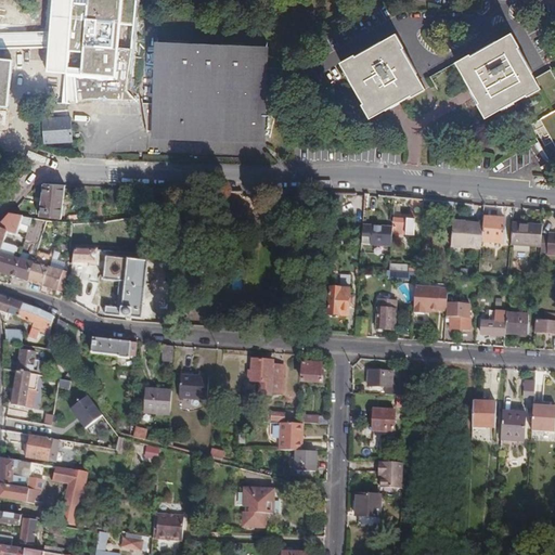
[(44,75),(130,82),(137,0),(51,0),(48,42),(44,75)]
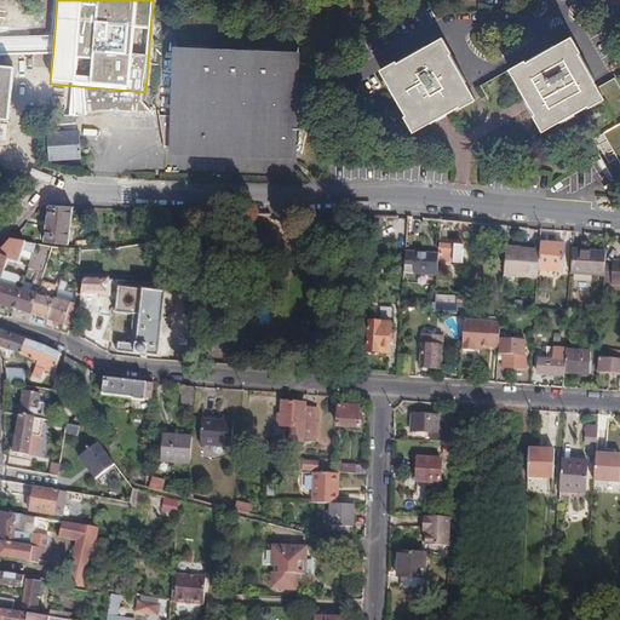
[(577,35),(514,67),(545,127),(608,96),(577,35)]
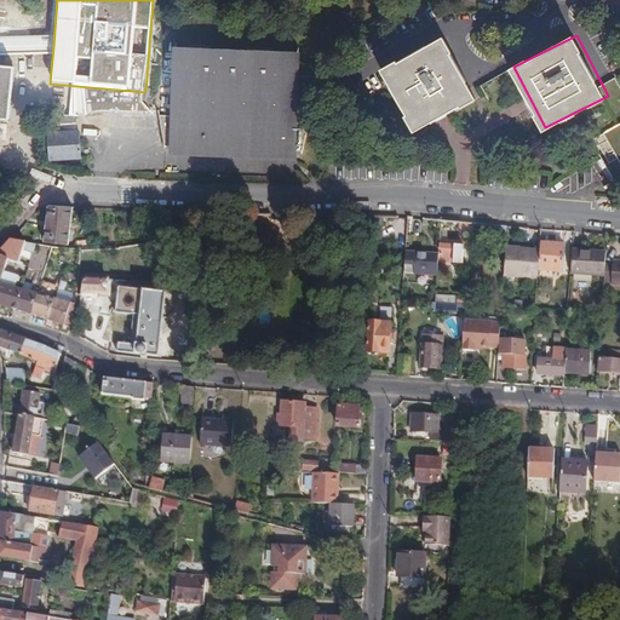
[(451,53),(443,39),(399,64),(396,62),(379,70),(413,130),(474,97),(449,56),(451,53)]
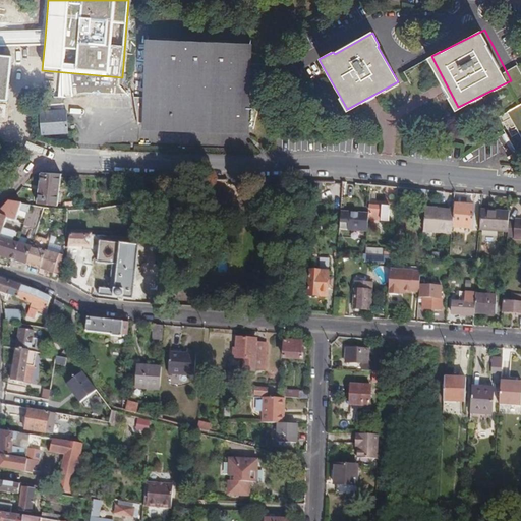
[(253,63),(254,43),(151,40),(150,96),(139,96),(140,122),(256,125),(263,101),(252,100),(252,89),(267,89),(267,63),(253,63)]
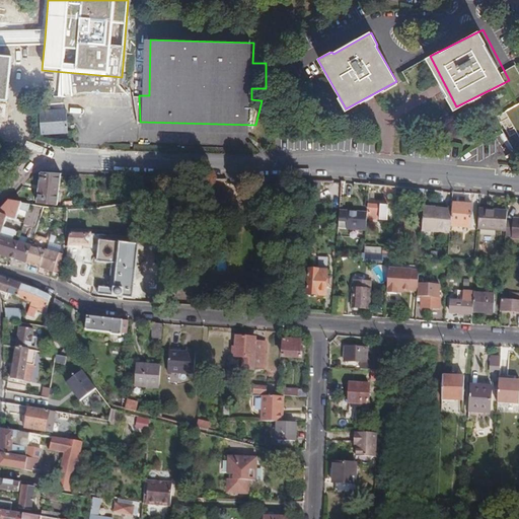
[(13,56),(0,54),(0,98),(8,99),(13,56)]
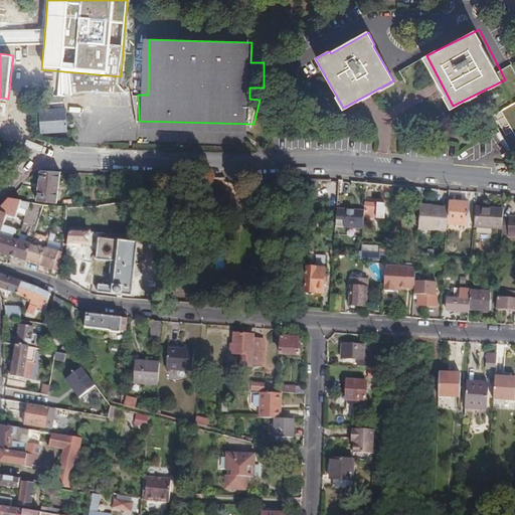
[(514,105),(500,112),(514,141),(514,105)]
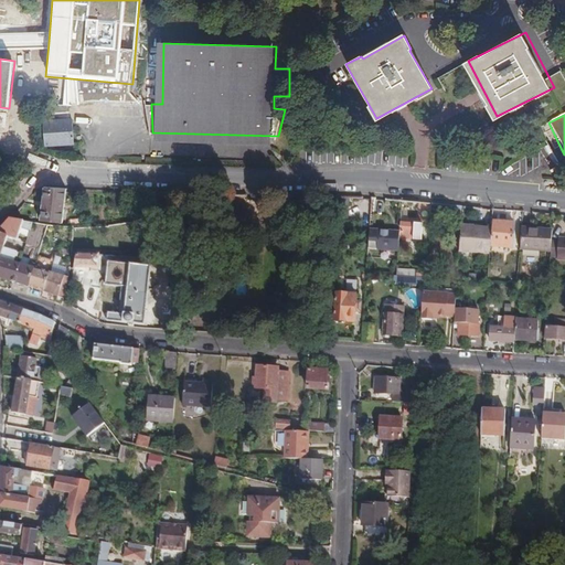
[(74,123),(45,125),(48,149),(76,146),(74,123)]
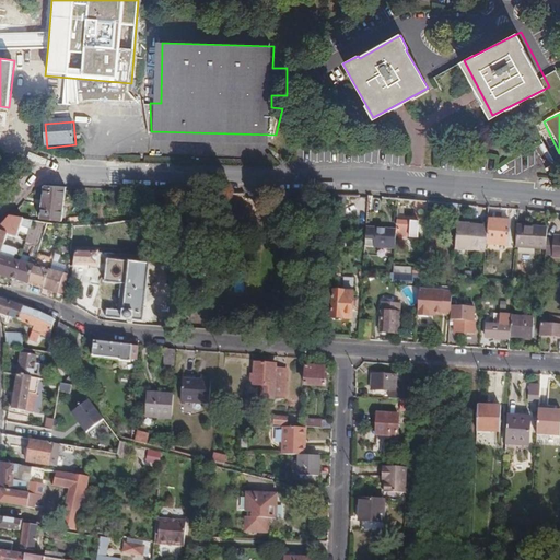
[(62,222),(67,188),(44,186),(41,220),(62,222)]
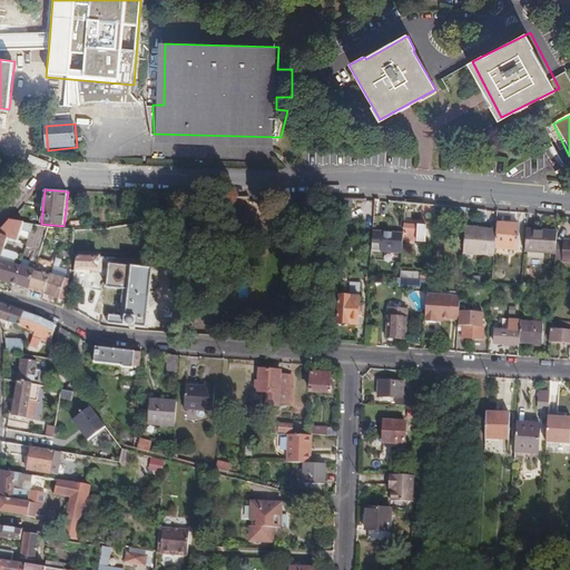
[(425,242),(428,226),(435,227),(435,220),(436,206),(423,205),(421,226),(403,225),(403,234),(405,234),(404,241),(425,242)]
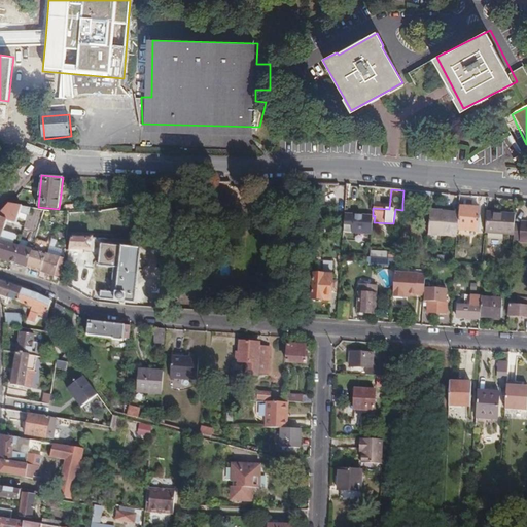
[(414,205),(415,191),(403,190),(402,204),(414,205)]
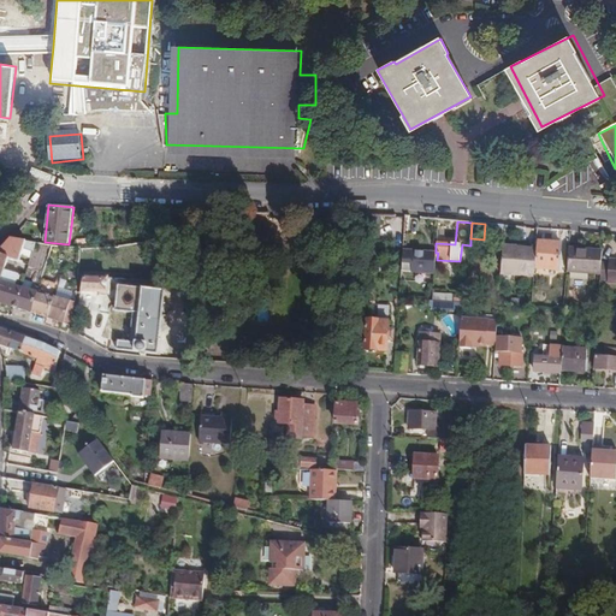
[(504,241),(505,225),(492,224),(491,240),(504,241)]
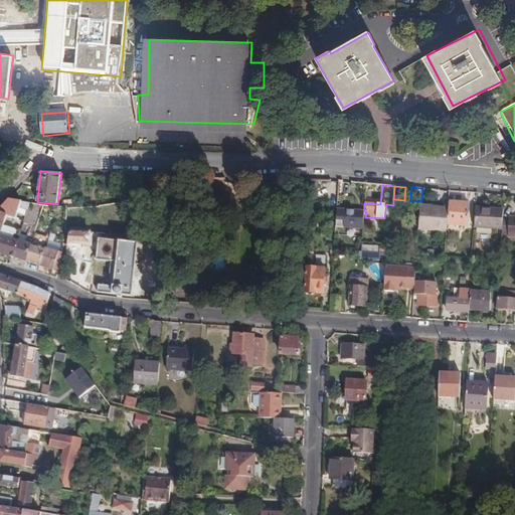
[(21,202),(10,199),(0,210),(0,213),(7,216),(16,219),(21,202)]
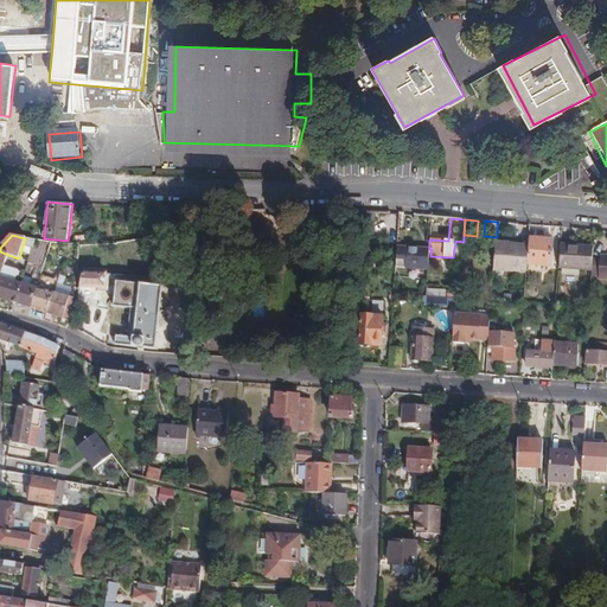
[(554,241),(530,238),(529,266),(551,267),(554,241)]
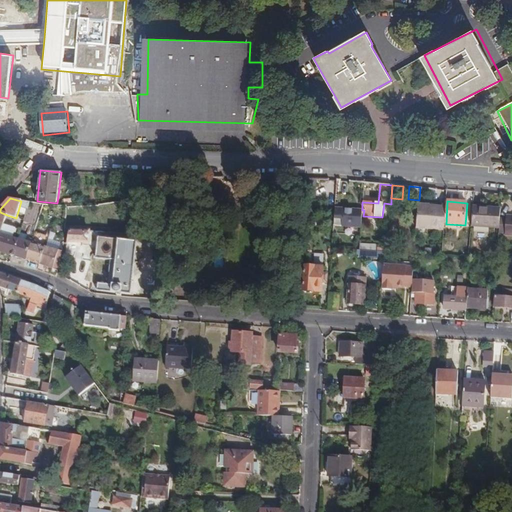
[(445,229),(446,207),(418,205),(417,227),(445,229)]
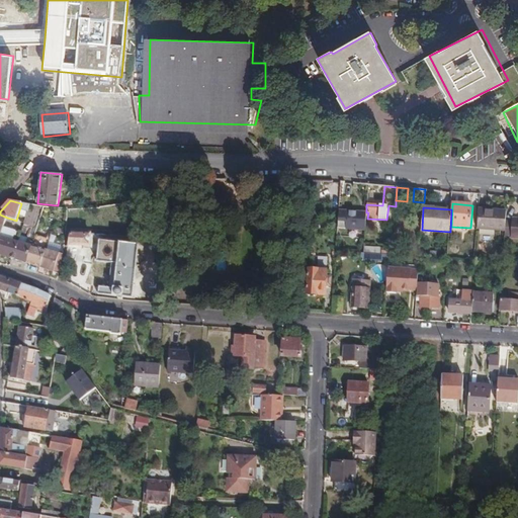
[(505,231),(506,212),(479,210),(478,229),(505,231)]
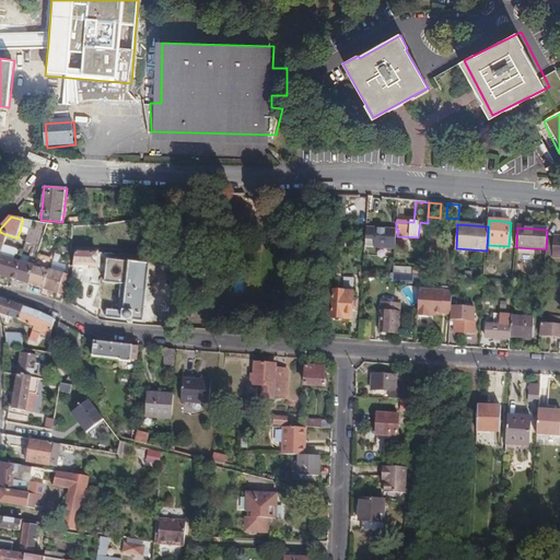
[(364,247),(394,248),(396,230),(365,229),(364,247)]
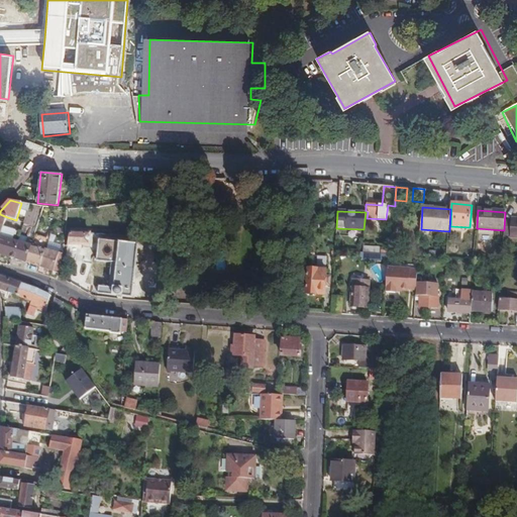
[(0,255),(12,260),(18,241),(13,239),(15,231),(3,228),(0,236),(0,255)]
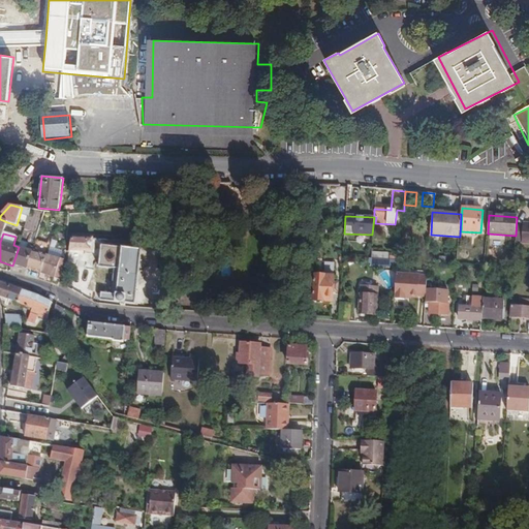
[(94,246),(94,241),(73,240),(70,253),(93,254),(93,251),(97,251),(97,247),(94,246)]
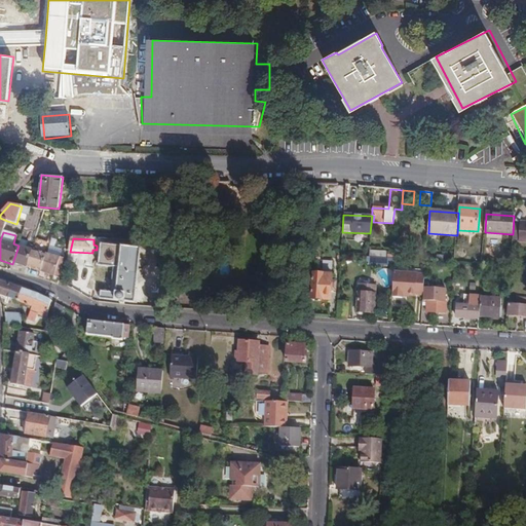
[(48,255),(51,245),(36,240),(34,247),(33,250),(46,254),(48,255)]
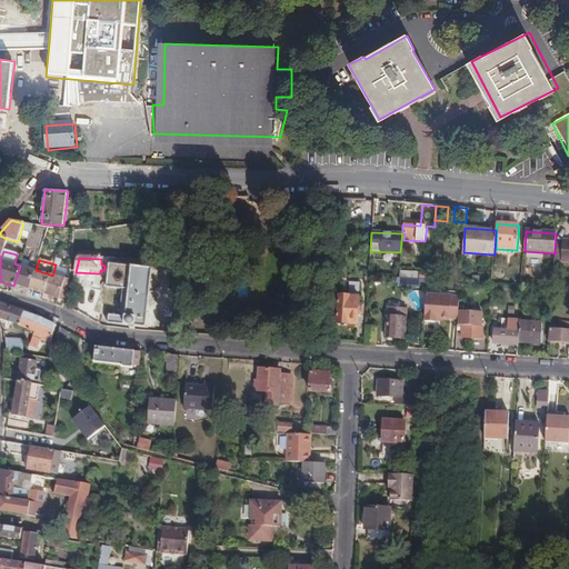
[(139,326),(149,327),(152,267),(109,265),(108,289),(125,289),(122,316),(112,316),(111,325),(133,326),(133,329),(139,329),(139,326)]
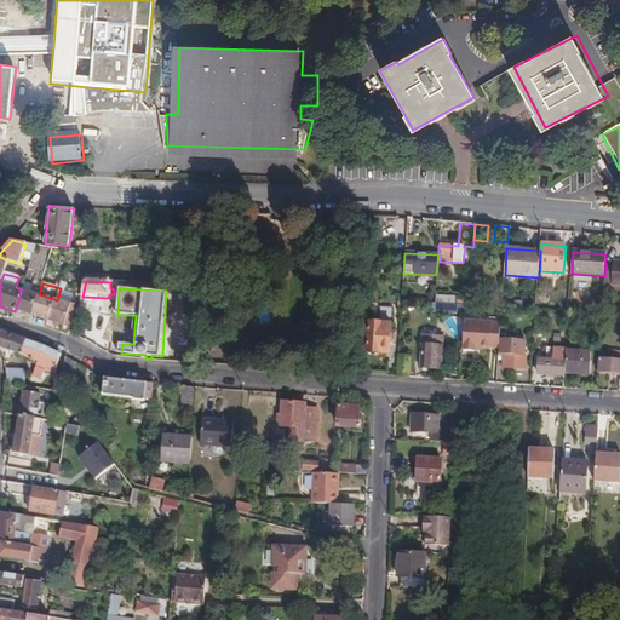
[(39,294),(40,291),(36,290),(35,293),(22,290),(15,311),(33,317),(39,294)]
